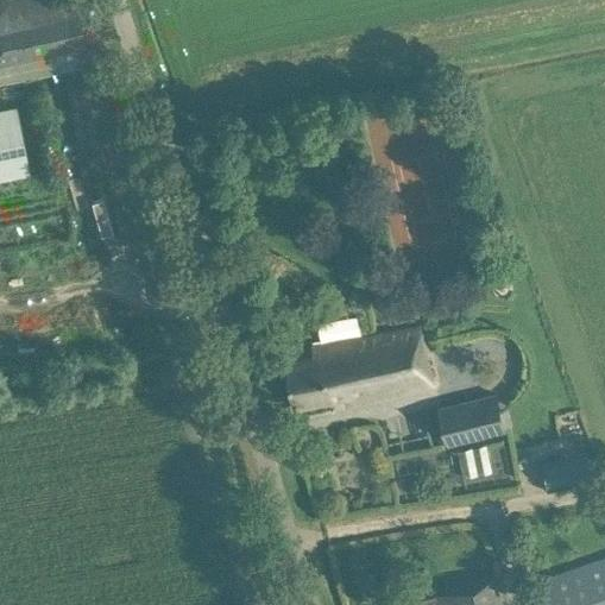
[(0,87),(82,73),(105,65),(87,0),(16,0),(0,4),(0,87)]
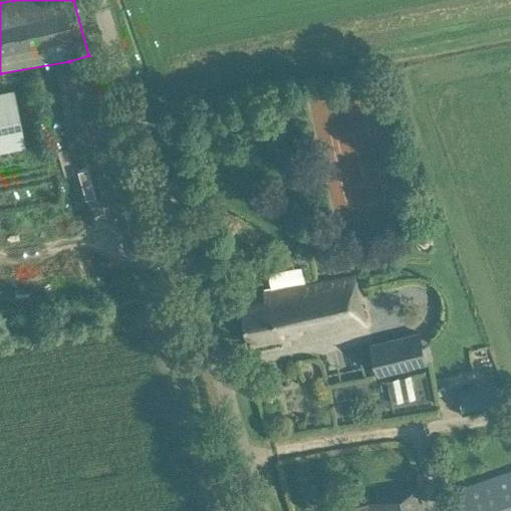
[(13,92),(0,94),(0,155),(26,150),(13,92)]
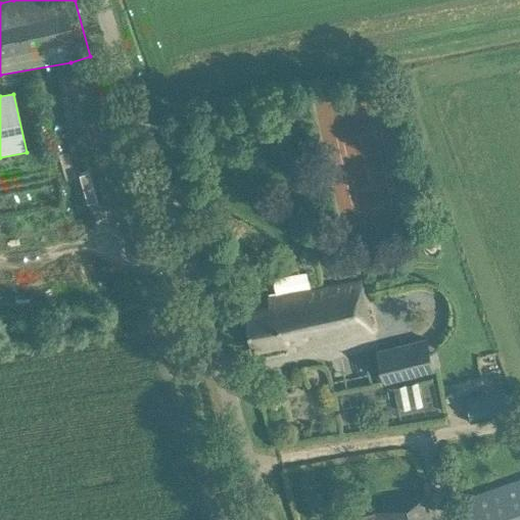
[(370,332),(362,293),(361,284),(266,301),(267,310),(243,314),(250,352),(293,344),(295,350),(370,332)]
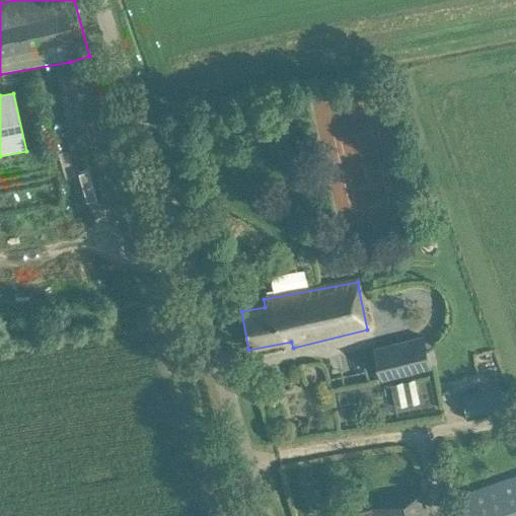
[(438,300),(391,307),(392,318),(439,311),(438,300)]
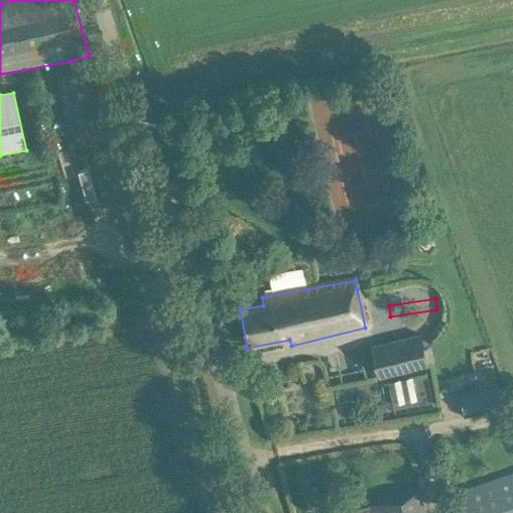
[(424,369),(417,337),(369,349),(377,379),(424,369)]
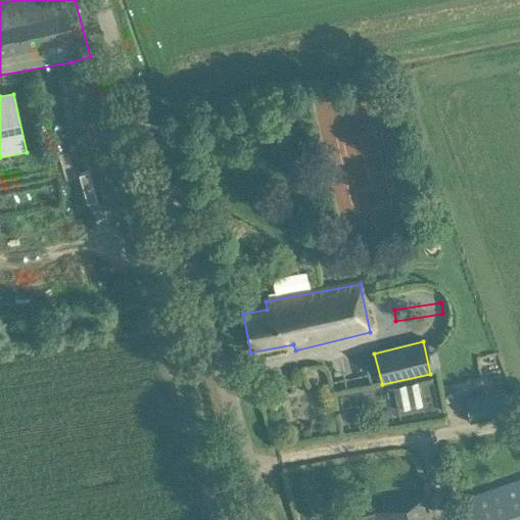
[(519,519),(519,481),(457,503),(463,519),(519,519)]
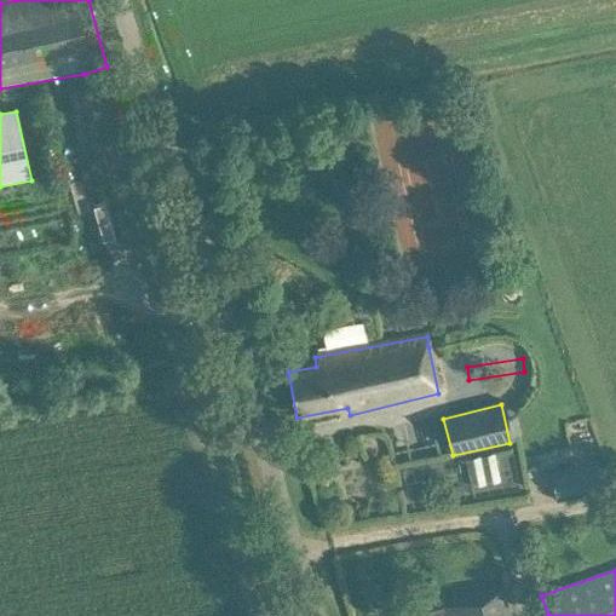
[(510,615),(501,591),(443,610),(444,615),(510,615)]
